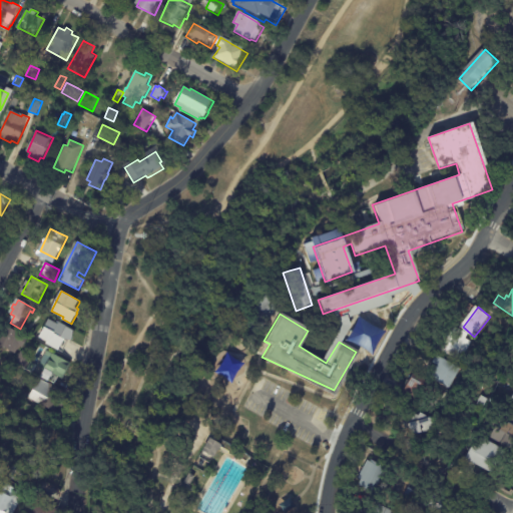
[(67,326),(68,327),(68,328),(74,331),(69,341),(64,339),(58,351),(45,344),(46,342),(39,337),(48,319),(56,323),(57,321),(67,326)]
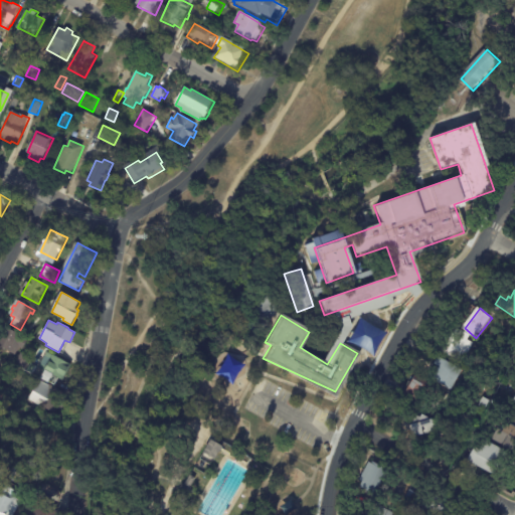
[(30,341),(24,350),(21,349),(17,356),(0,346),(0,337),(6,327),(30,341)]
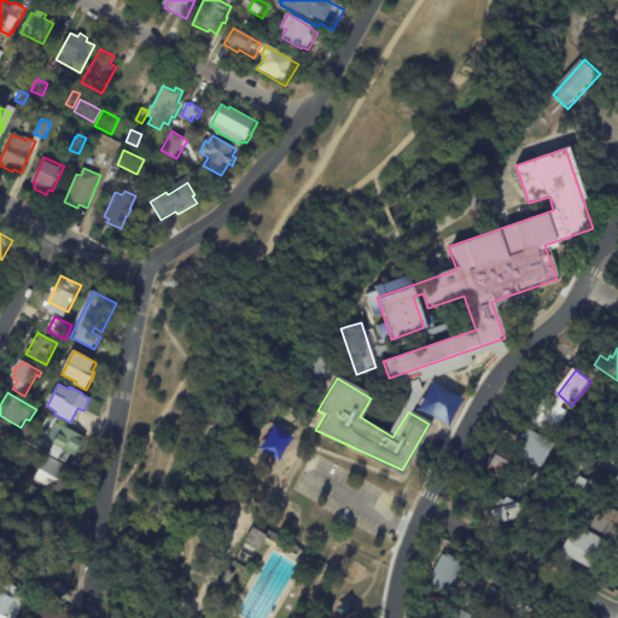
[(536,424),(551,394),(566,402),(564,409),(570,412),(559,433),(553,430),(552,432),(536,424)]
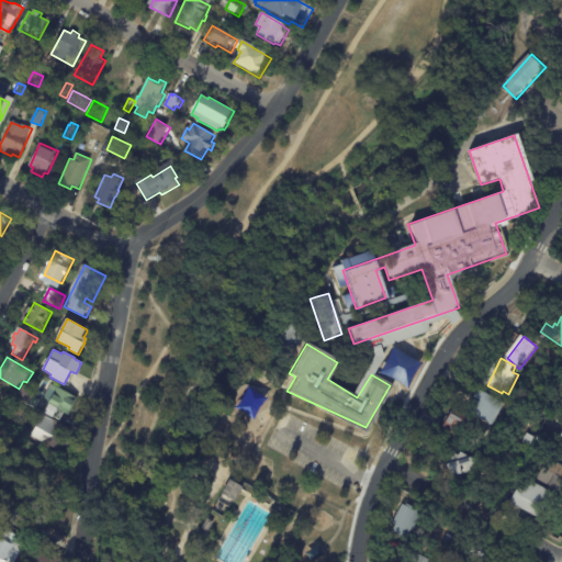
[(69,415),(59,409),(55,417),(47,414),(52,406),(42,401),(52,384),(76,397),(74,401),(77,403),(70,416),(69,415)]
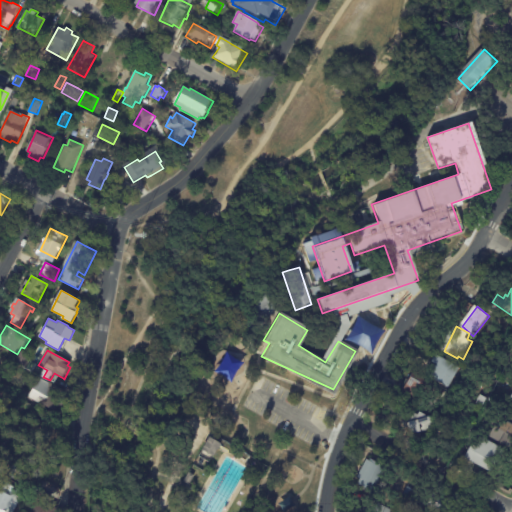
[(24,353),(34,359),(32,362),(38,366),(34,373),(18,364),(24,353)]
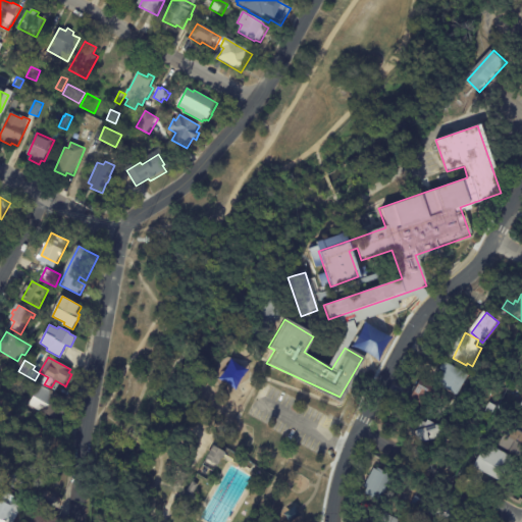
[(445,369),(448,363),(470,376),(459,396),(441,385),(449,373),(444,370),(445,369)]
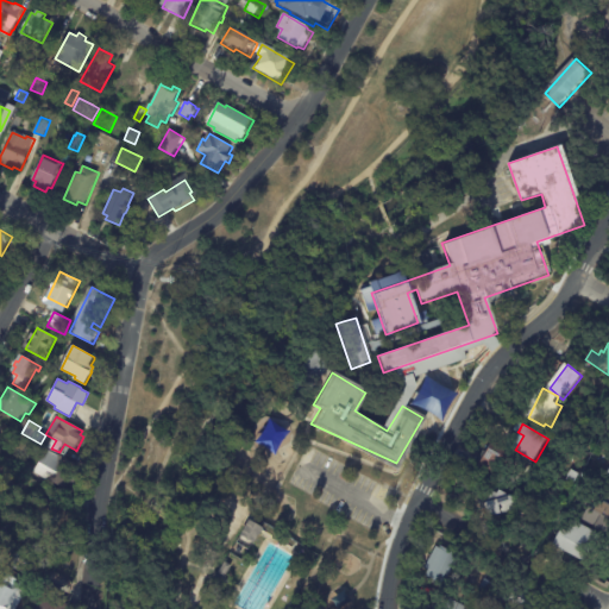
[(475,465),(482,451),(490,456),(495,446),(532,468),(527,476),(516,471),(507,489),(490,478),(493,475),(475,465)]
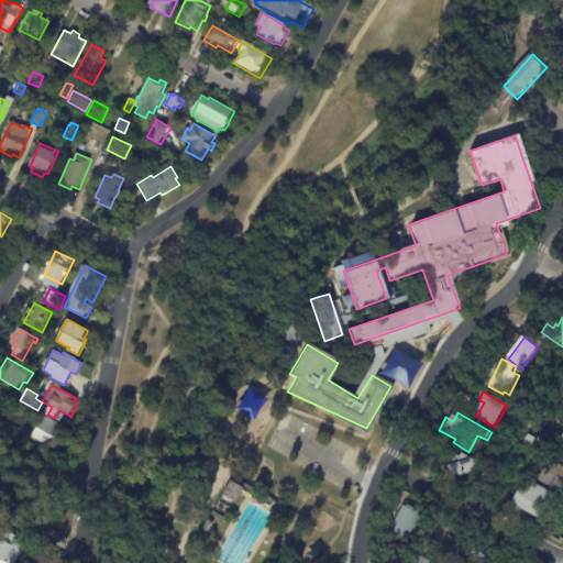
[(70,442),(67,449),(64,446),(62,452),(31,435),(42,414),(73,430),(69,437),(73,438),(70,442)]
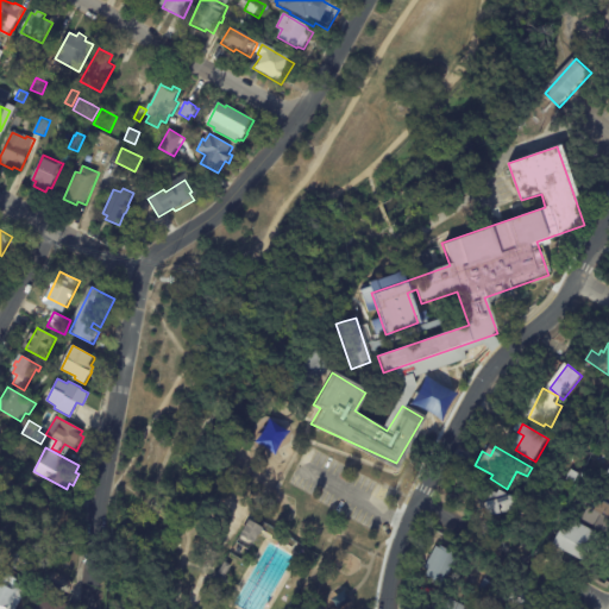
[(518,510),(507,514),(508,516),(498,519),(498,515),(493,516),(490,504),(495,493),(500,496),(501,491),(506,495),(509,490),(513,493),(515,503),(526,500),(533,525),(523,527),(519,510),(518,510)]
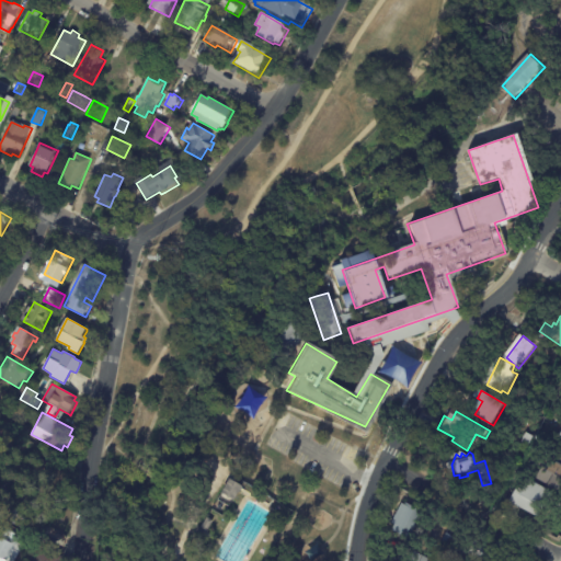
[(533,478),(553,490),(560,476),(560,454),(559,454),(554,461),(549,458),(542,468),(539,467),(533,478)]
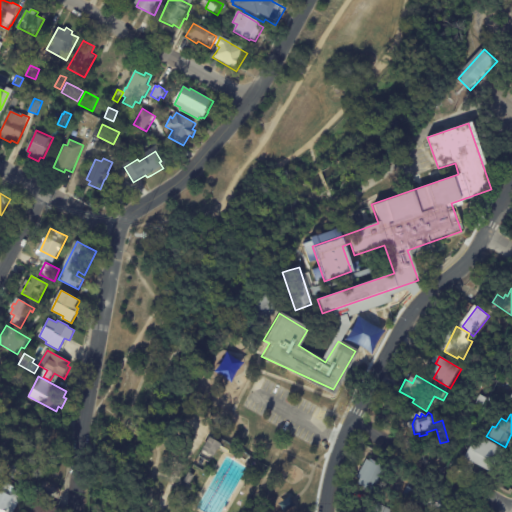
[(0,437),(5,429),(17,437),(7,451),(0,446),(0,437)]
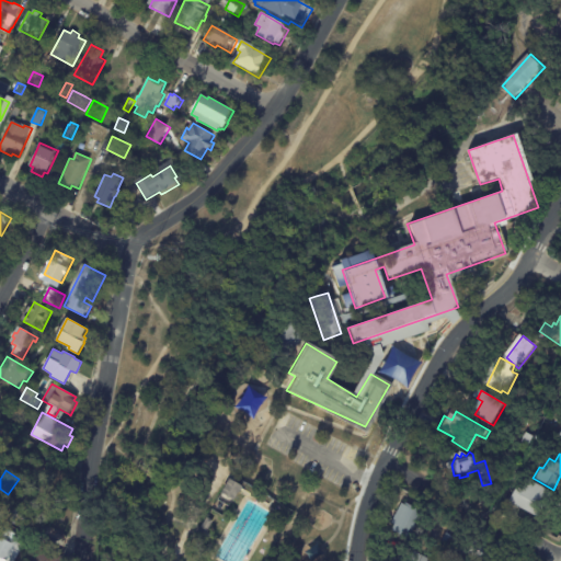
[(232,479),(243,487),(240,493),(239,492),(235,501),(221,493),(230,478),(232,479)]
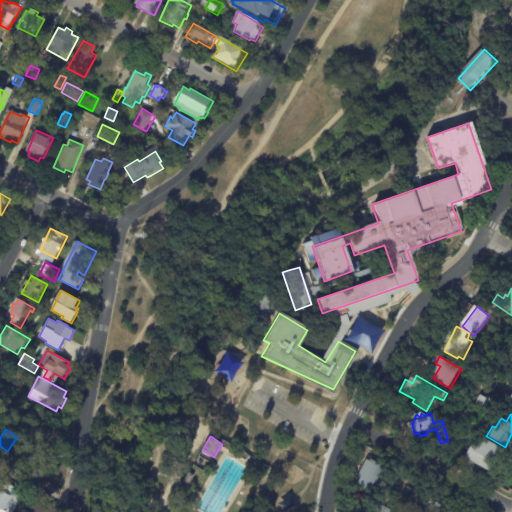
[(503,456),(495,473),(469,460),(476,445),(481,447),(485,438),(507,449),(503,456)]
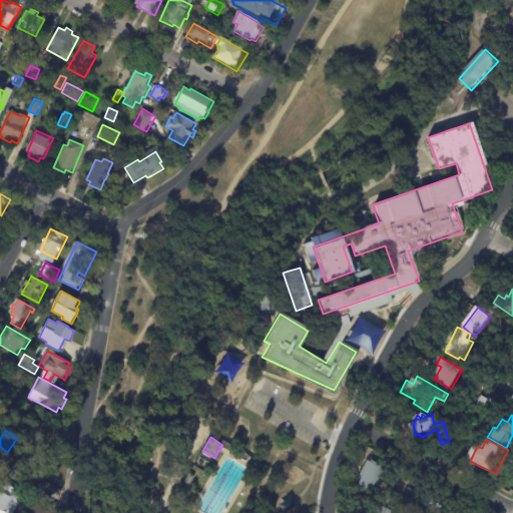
[(16,449),(28,455),(22,467),(10,461),(16,449)]
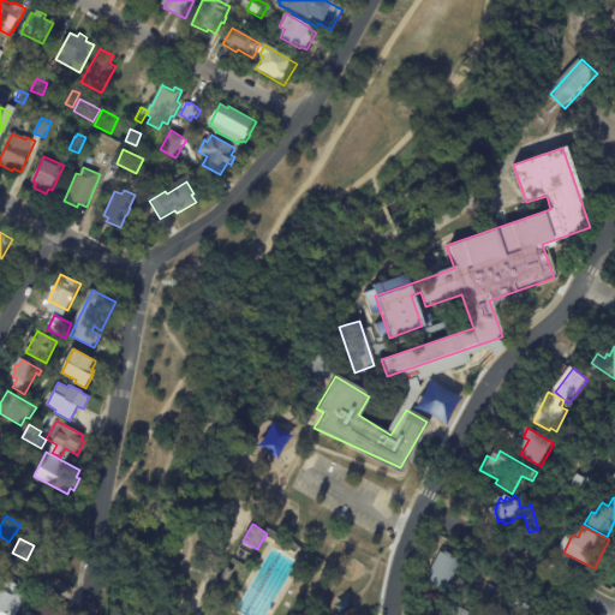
[(465,561),(448,593),(435,586),(436,584),(430,580),(434,574),(430,573),(441,551),(445,553),(446,551),(465,561)]
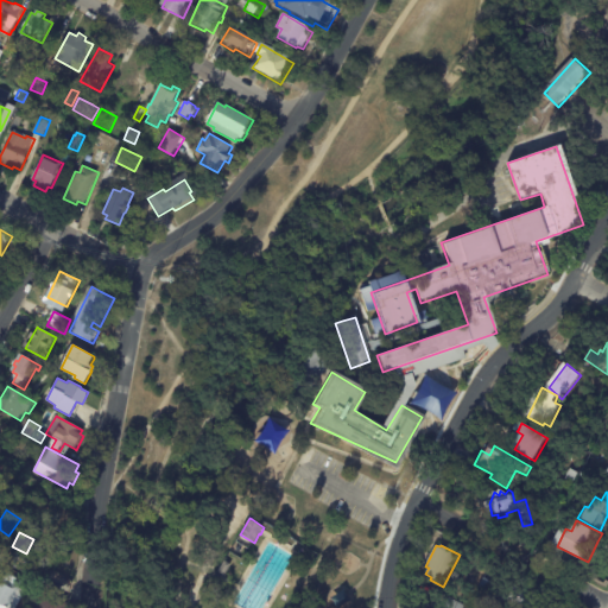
[(23,556),(16,569),(4,562),(11,549),(23,556)]
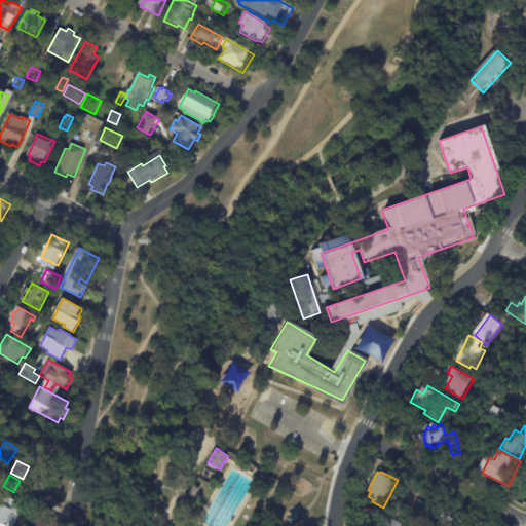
[(199,489),(194,498),(188,494),(193,485),(199,488),(199,489)]
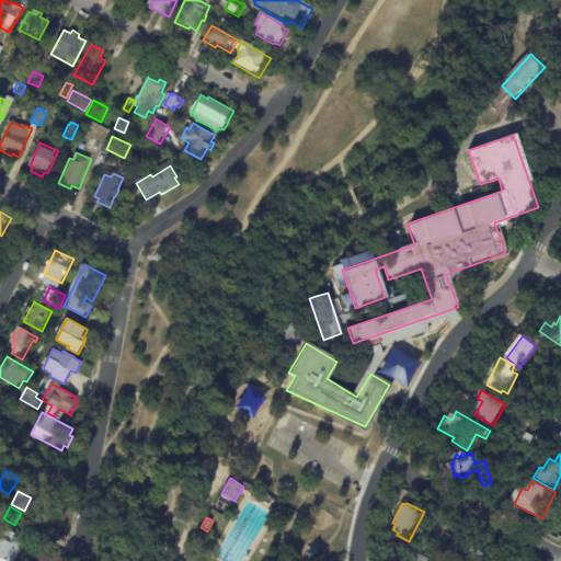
[(201,534),(204,536),(198,546),(192,542),(197,531),(201,534)]
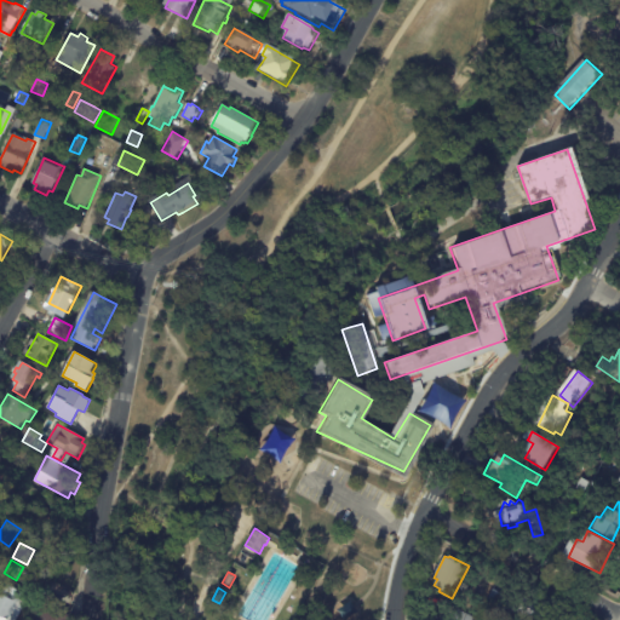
[(15,619),(0,619),(0,592),(3,589),(22,600),(17,610),(19,612),(15,619)]
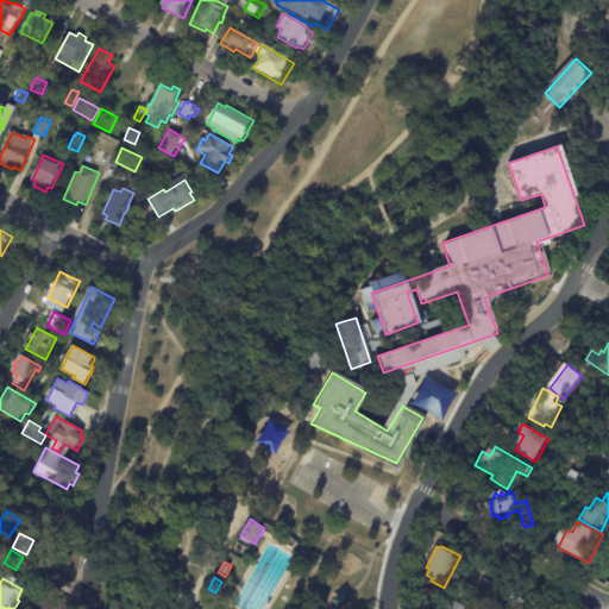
[(490,581),(497,585),(482,608),(479,608),(473,606),(488,579),(490,581)]
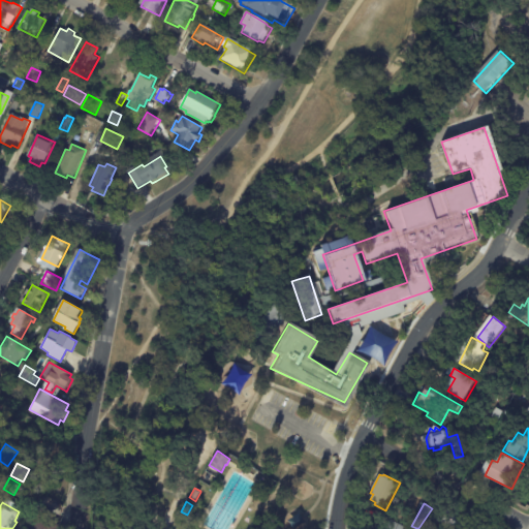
[(467,515),(471,517),(463,528),(453,528),(440,523),(449,504),(467,515)]
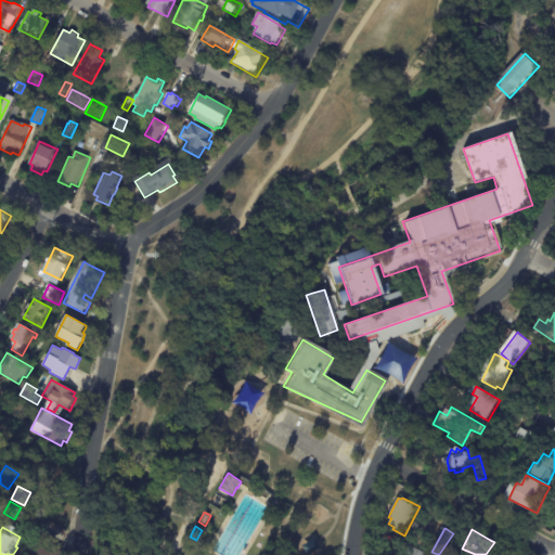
[(48,543),(65,553),(63,554),(34,554),(36,553),(29,550),(34,541),(41,544),(42,541),(48,543)]
